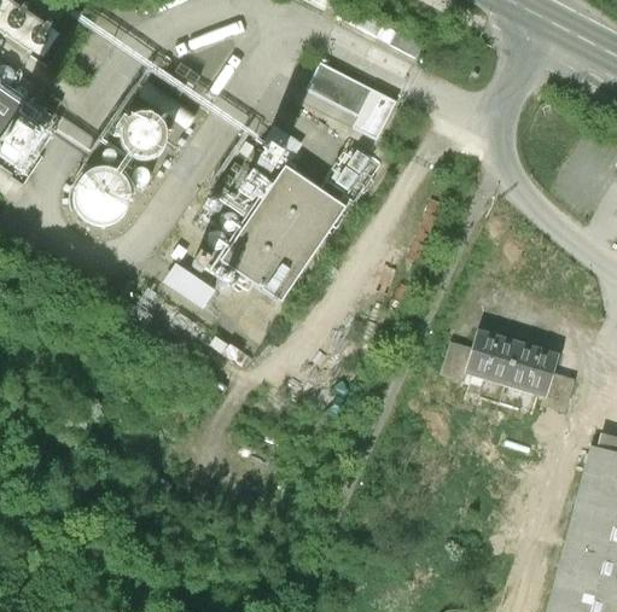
[(64,28),(22,0),(0,0),(0,23),(46,54),(64,28)]
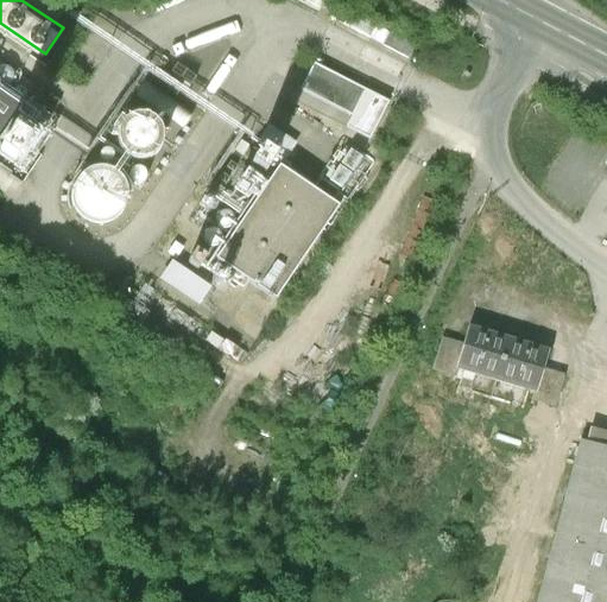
[(366,86),(315,58),(301,86),(353,112),(366,86)]
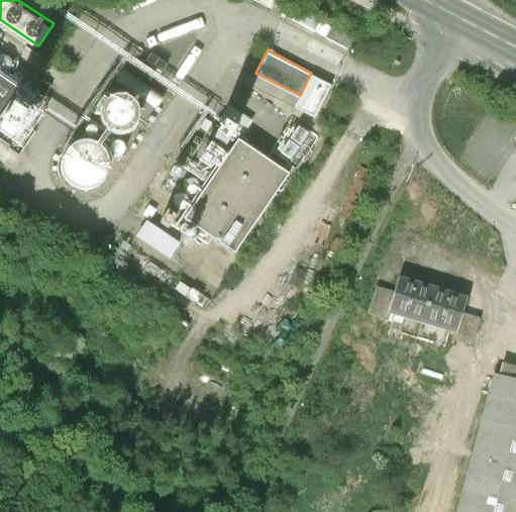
[(13,65),(14,62),(13,58),(11,55),(8,54),(5,53),(2,53),(0,54),(0,68),(1,69),(5,70),(8,69),(11,68),(13,65)]
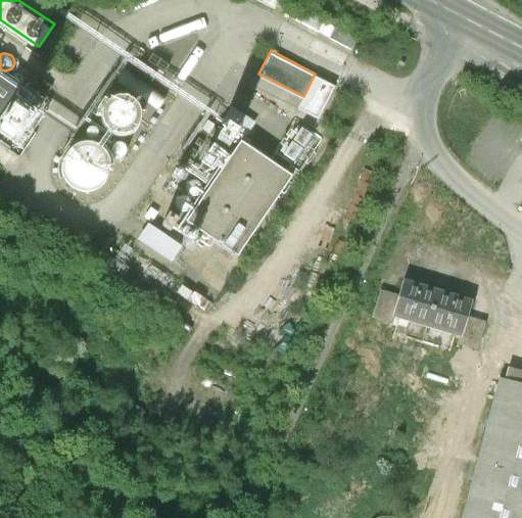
[(167,94),(127,66),(124,68),(121,72),(120,75),(119,80),(158,106),(161,103),(163,101),(165,97),(167,94)]
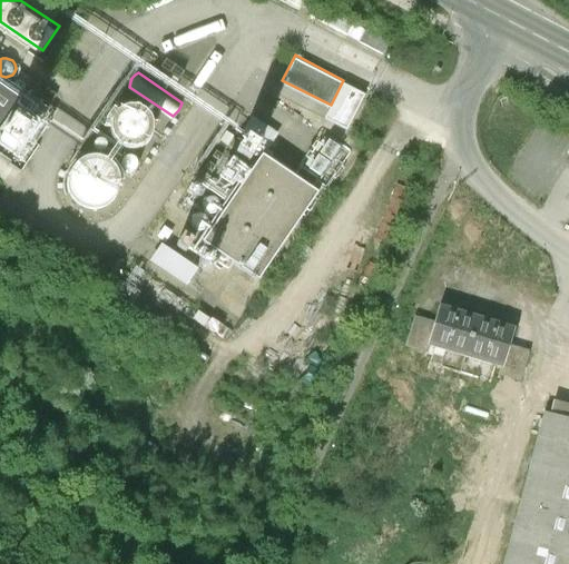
[(13,79),(13,82),(13,85),(16,87),(18,88),(20,89),(23,88),(26,87),(27,85),(27,82),(27,79),(25,77),(22,76),(20,76),(18,76),(16,77),(13,79)]
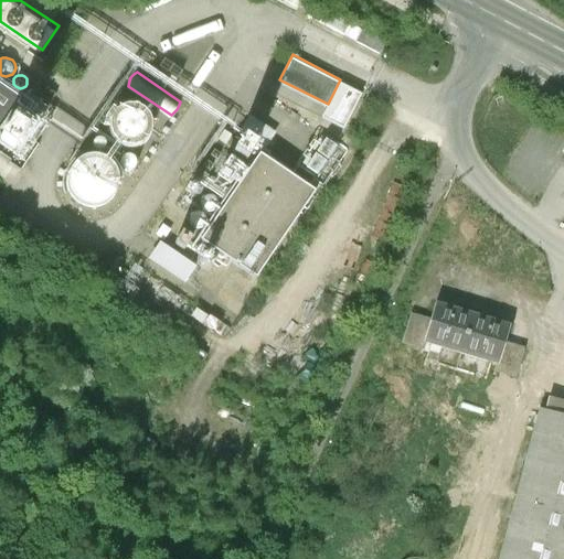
[(0,124),(21,94),(0,78),(0,124)]
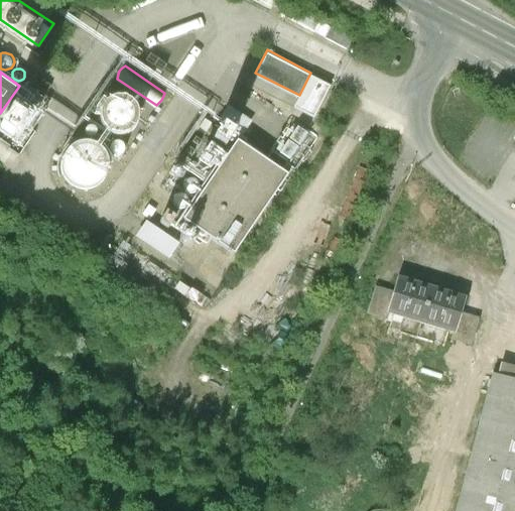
[(310,73),(299,95),(294,104),(314,115),(331,83),(310,73)]
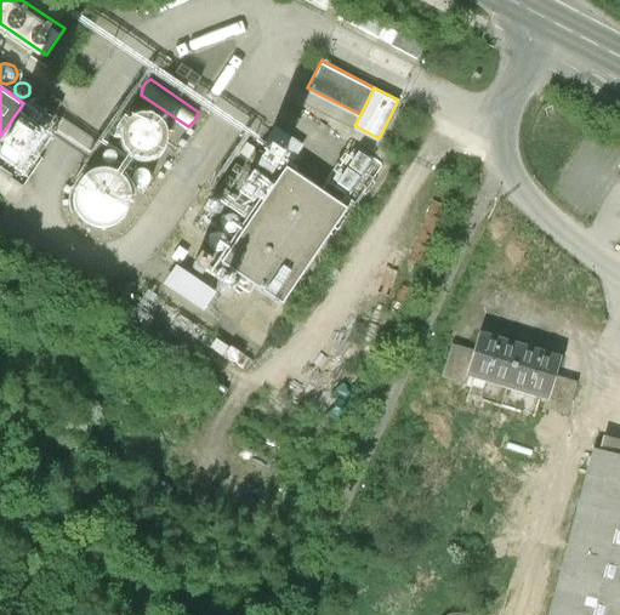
[(148,114),(140,113),(130,115),(124,121),(119,130),(118,138),(121,148),(128,155),(136,159),(144,160),(154,158),(161,152),(165,143),(166,135),(163,125),(157,118),(148,114)]
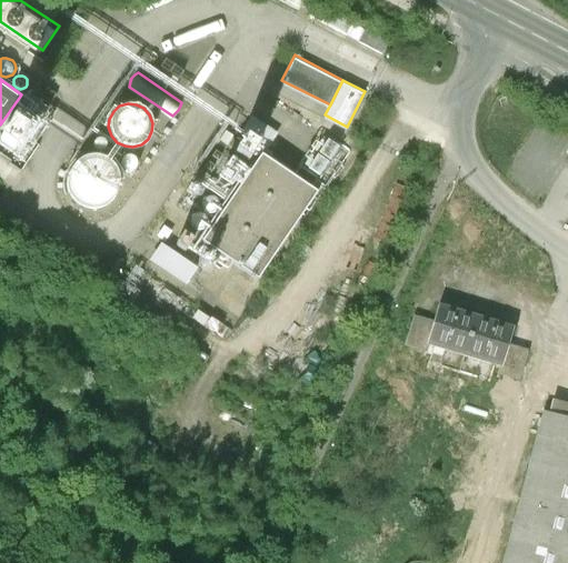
[(262,151),(202,239),(259,277),(318,189),(262,151)]
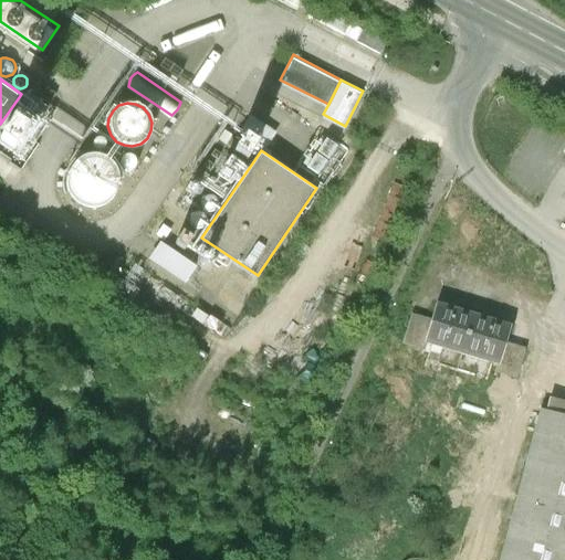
[(116,189),(118,179),(116,169),(111,161),(103,156),(93,154),(83,156),(75,161),(70,170),(67,180),(70,189),(75,198),(84,202),(93,204),(103,202),(111,197),(116,189)]
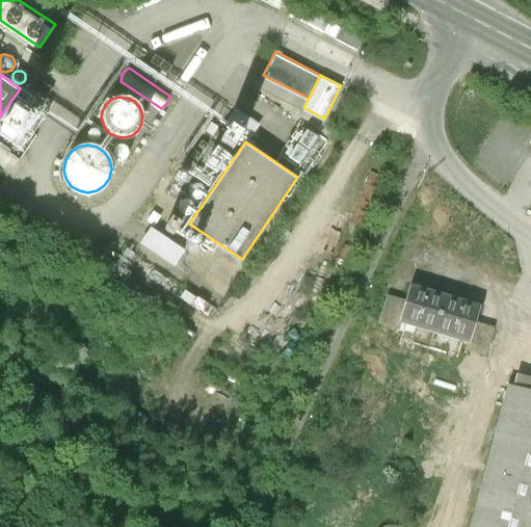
[(150,237),(182,261),(194,246),(162,221),(150,237)]
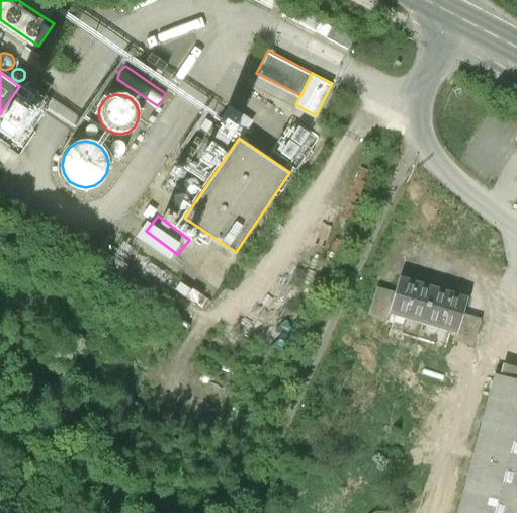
[(466,296),(398,275),(394,291),(388,312),(389,312),(453,332),(455,332),(461,313),(466,296)]
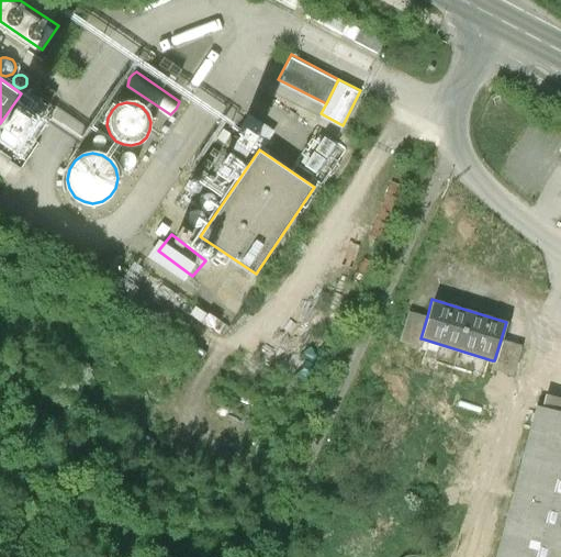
[(427,316),(408,311),(400,338),(419,345),(422,338),(421,338),(427,316)]
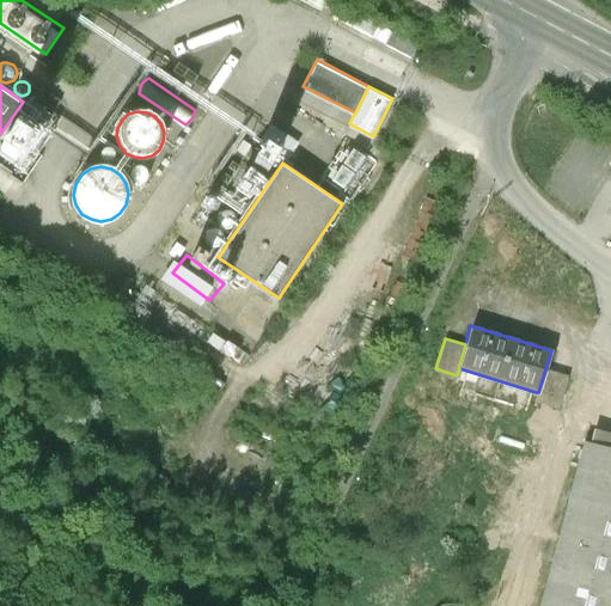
[(566,375),(545,369),(538,392),(536,392),(535,398),(556,405),(566,375)]
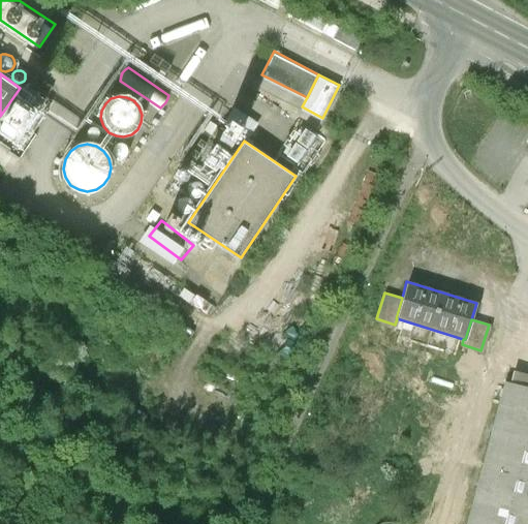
[(527,374),(514,370),(510,381),(505,380),(466,523),(527,523),(527,374)]
